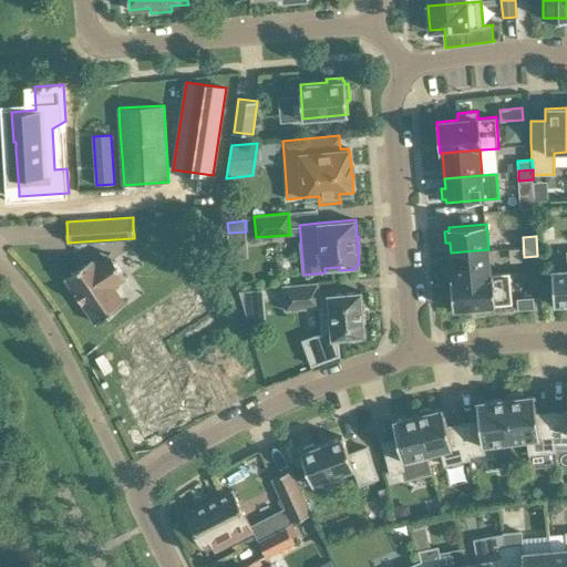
[(488,249),(451,253),(453,277),(491,274),(488,249)]
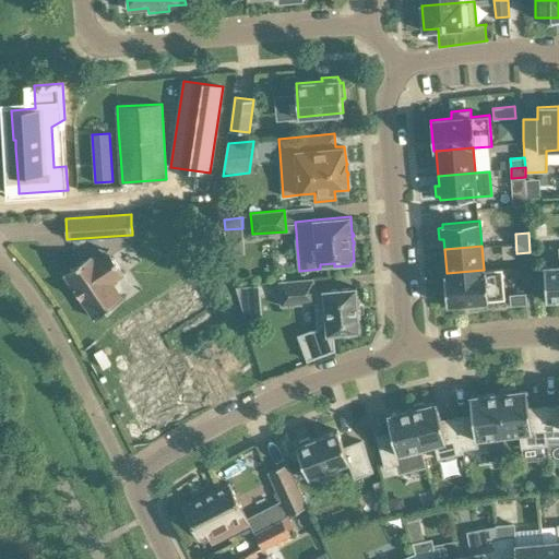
[(558,258),(558,264),(545,266),(546,300),(548,299),(548,302),(558,301),(558,247),(558,248),(558,258)]
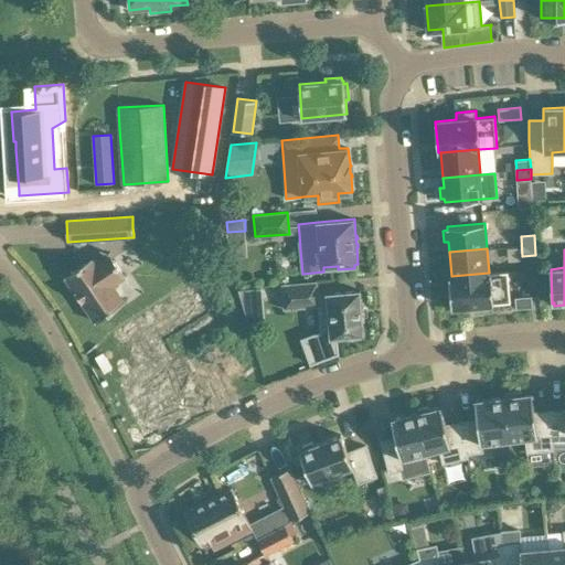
[(114,259),(110,255),(109,253),(107,254),(102,257),(97,260),(94,256),(65,276),(96,322),(125,302),(114,285),(126,277),(114,259)]
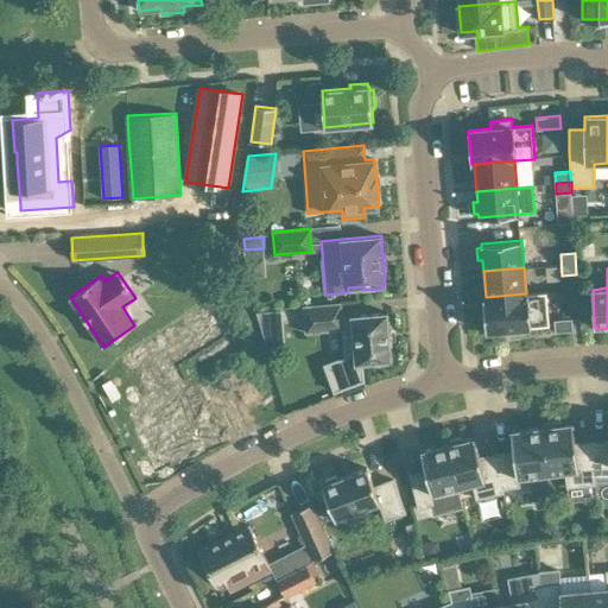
[(546,292),(526,293),(486,297),(483,297),(486,331),(508,329),(510,337),(531,335),(530,327),(550,325),(546,292)]
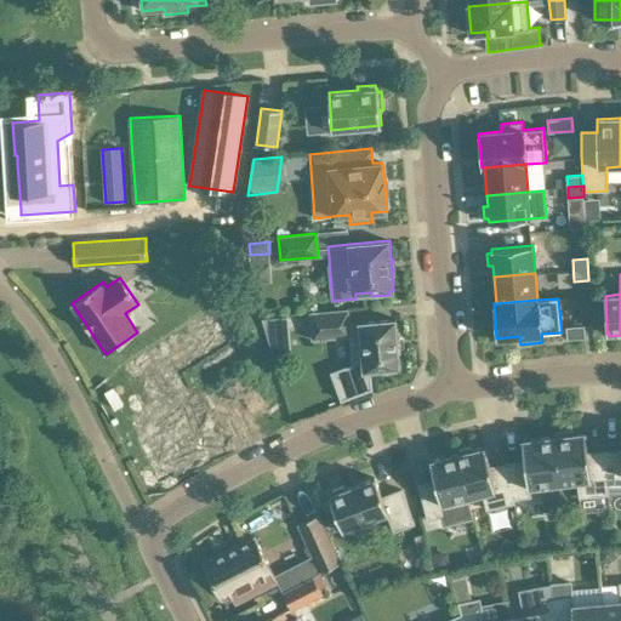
[(348,309),(309,313),(311,315),(312,337),(313,340),(349,336),(352,365),(331,372),(342,399),(371,388),(369,370),(382,369),(382,372),(394,371),(394,368),(400,368),(399,348),(400,348),(399,337),(398,337),(396,319),(359,322),(359,324),(351,324),(348,309)]
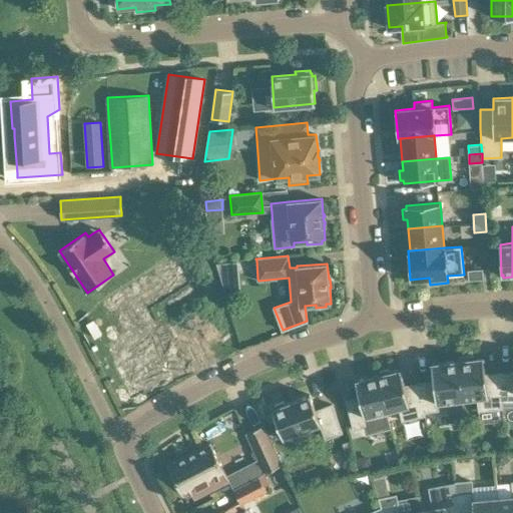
[(173,260),(126,291),(139,312),(187,282),(173,260)]
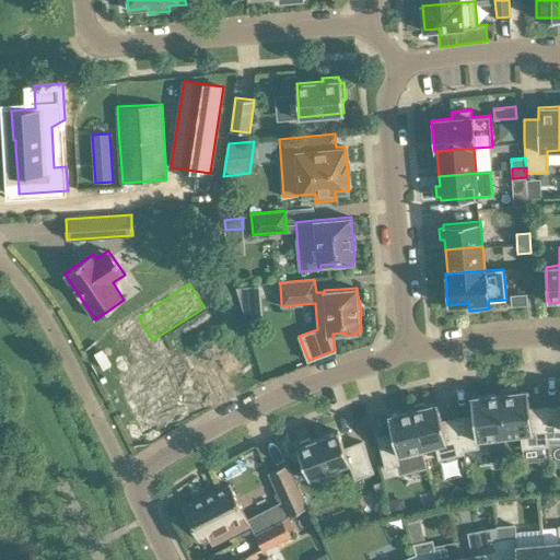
[(527,293),(511,294),(512,306),(528,305),(527,293)]
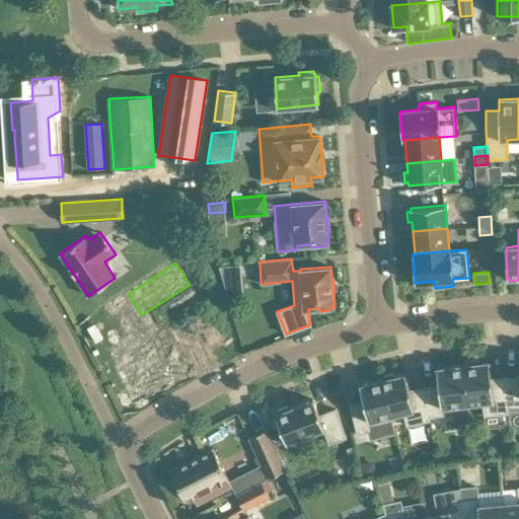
[(135,340),(110,352),(119,369),(118,370),(124,382),(125,381),(134,398),(147,391),(150,396),(167,387),(164,383),(168,381),(155,356),(168,349),(158,327),(153,329),(147,318),(129,327),(135,340)]
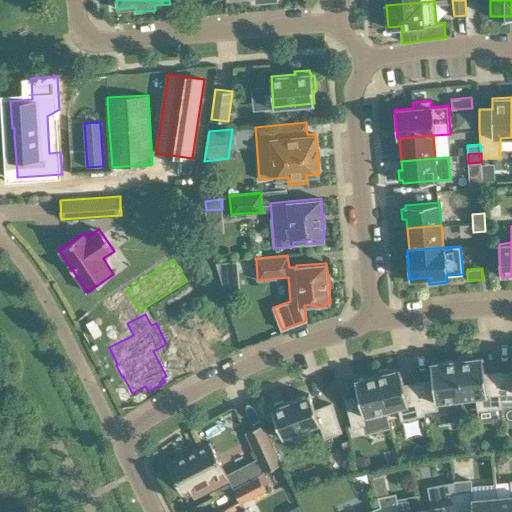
[(458,359),(456,359),(461,398),(475,397),(477,411),(501,408),(500,402),(499,371),(484,373),(482,356),(473,357),(473,354),(458,356),(458,359)]
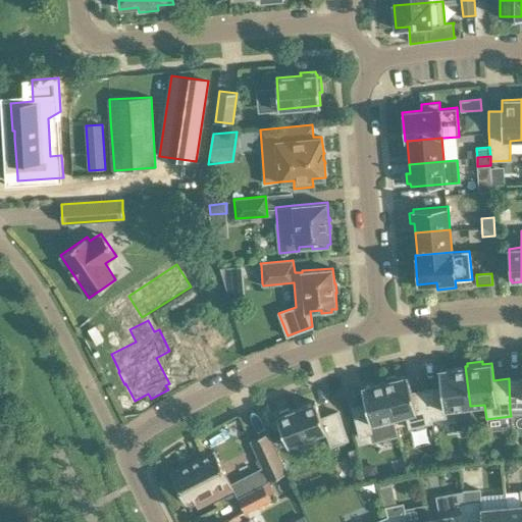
[(441,386),(426,388),(431,419),(446,418),(445,409),(470,406),(465,366),(439,370),(441,386)]
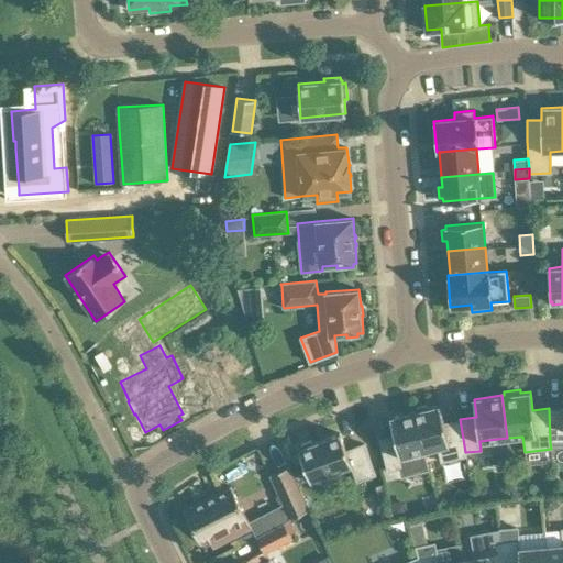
[(465,457),(465,452),(460,419),(444,422),(440,405),(428,408),(427,405),(416,407),(417,411),(414,411),(424,451),(438,448),(441,463),(465,457)]
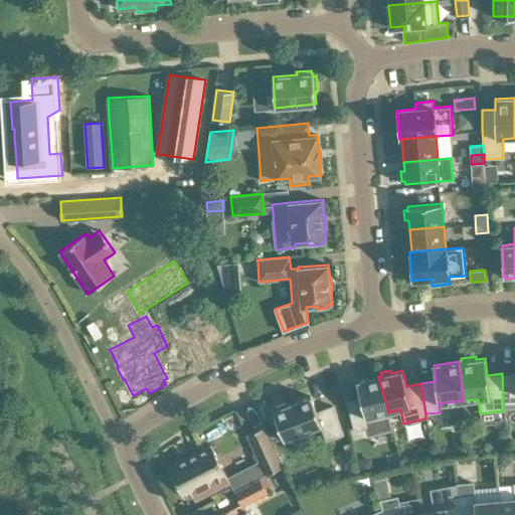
[(514,372),(502,373),(503,404),(504,407),(514,407),(514,372)]
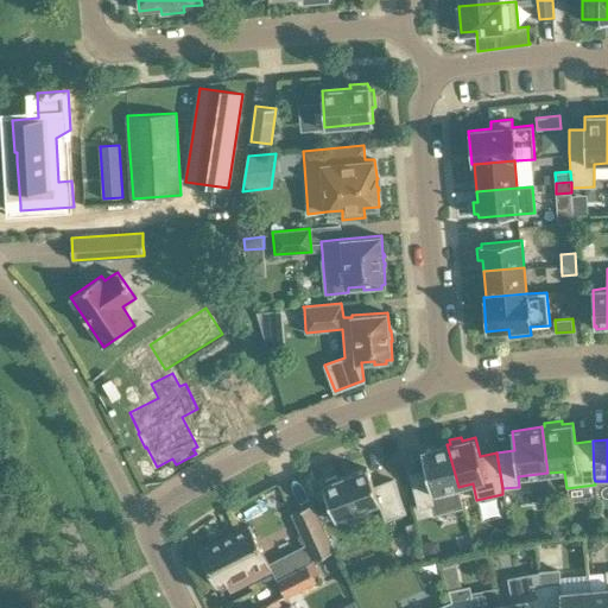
[(458,487),(447,444),(422,451),(426,470),(410,474),(418,508),(431,506),(434,514),(463,507),(460,491),(458,487)]
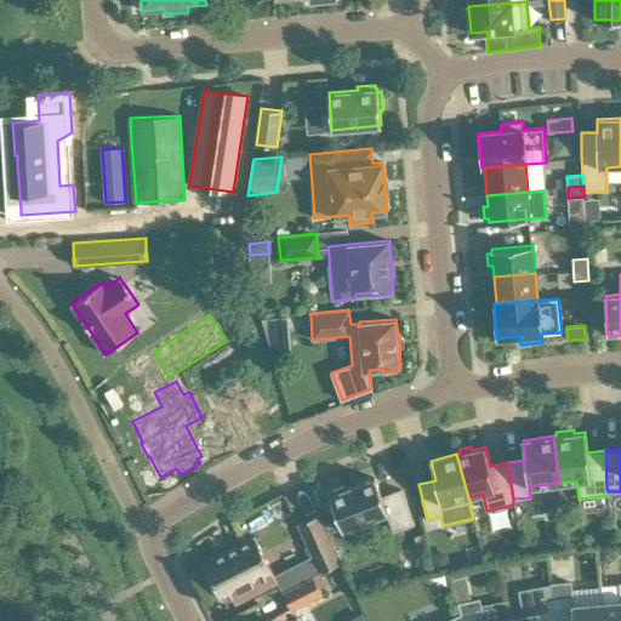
[(415,523),(402,489),(382,496),(375,478),(345,489),(343,485),(332,490),(334,494),(329,495),(342,530),(387,513),(394,531),(415,523)]
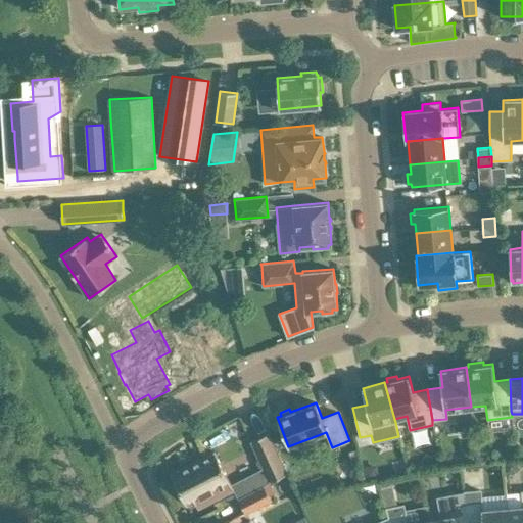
[(251,440),(271,481),(287,474),(269,433),(251,440)]
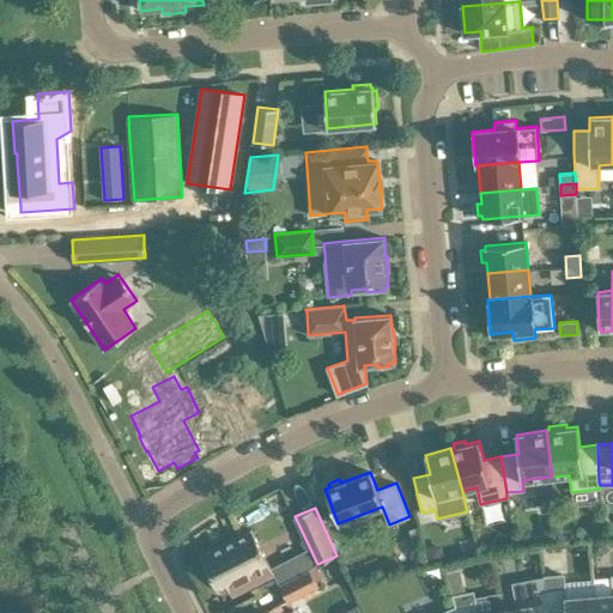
[(544,529),(545,542),(557,541),(556,528),(544,529)]
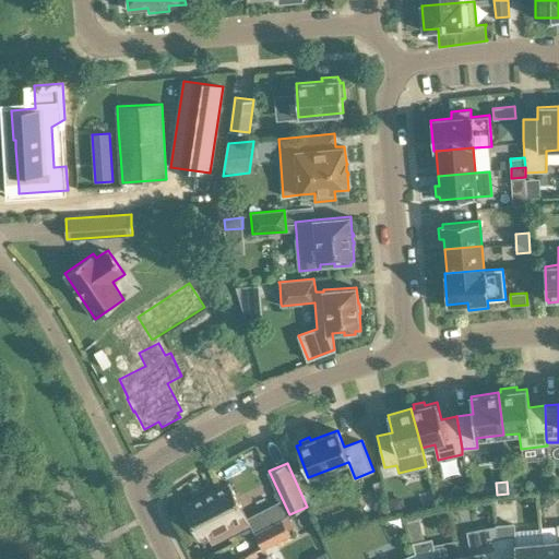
[(282,500),(248,518),(229,483),(183,507),(200,539),(207,535),(212,543),(250,523),(254,533),(282,520),(289,515),(289,514),(282,500)]
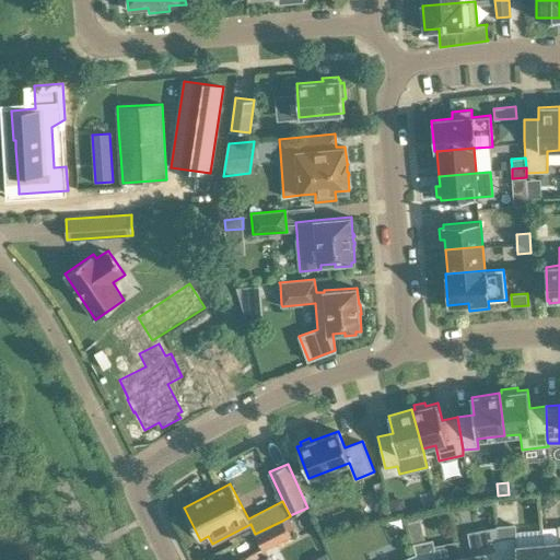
[(549,508),(555,502),(553,492),(540,493),(540,508),(549,508)]
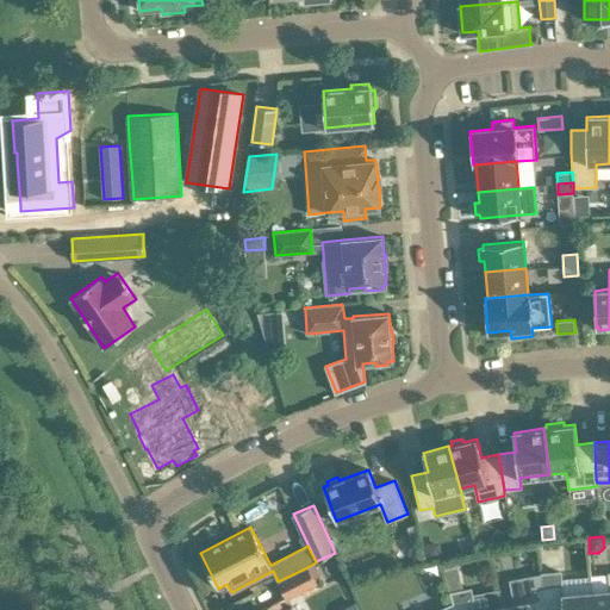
[(429,560),(444,556),(442,545),(436,542),(425,545),(429,560)]
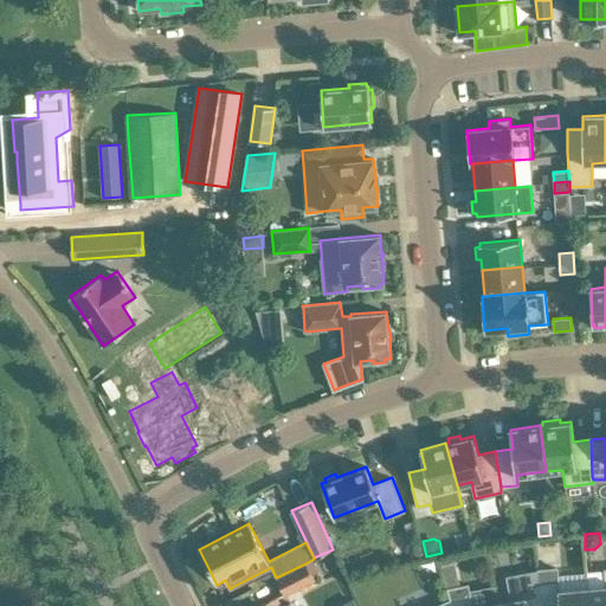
[(276,578),(285,597),(315,581),(305,563),(276,578)]
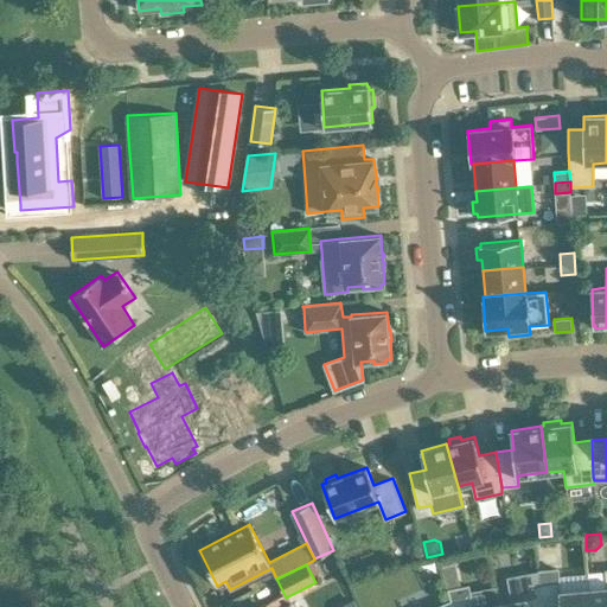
[(590,606),(589,588),(560,589),(558,568),(538,570),(540,583),(543,606),(590,606)]
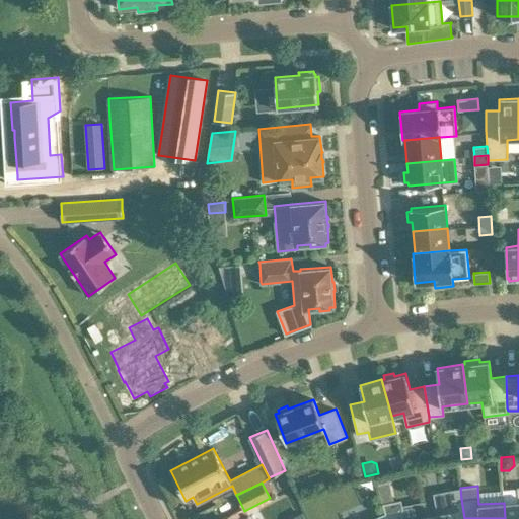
[(518,501),(504,503),(505,518),(518,518),(518,487),(517,488),(518,501)]
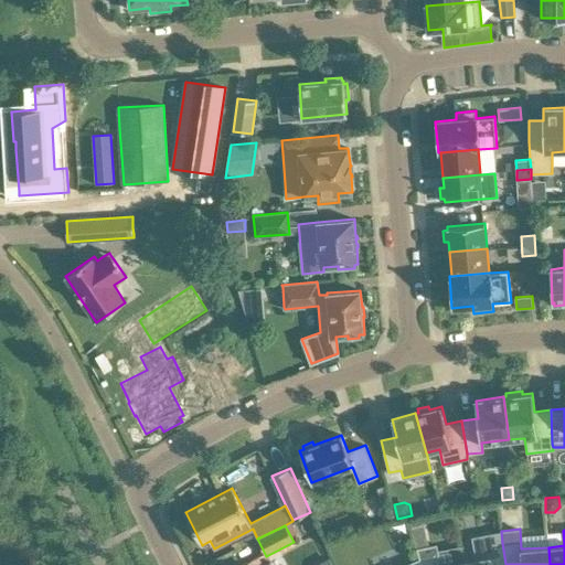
[(465,562),(464,562),(464,564),(505,564),(502,543),(501,531),(471,536),(476,560),(465,562)]
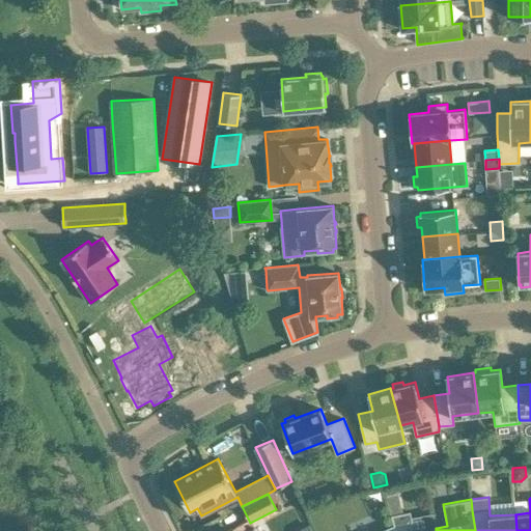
[(391,515),(394,526),(395,530),(436,530),(436,528),(437,528),(434,512),(411,518),(410,511),(391,515)]
